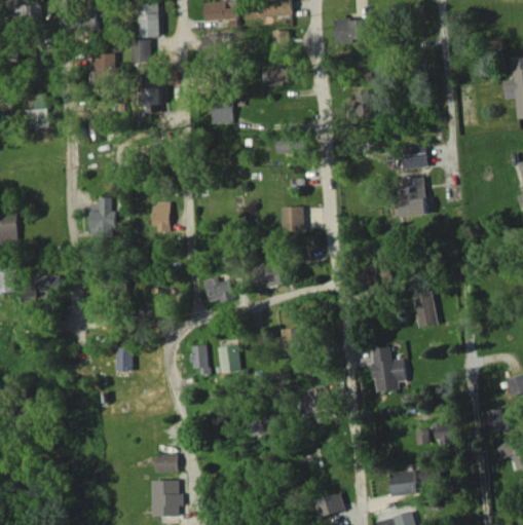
[(158,0),(151,0),(138,0),(139,37),(159,36),(158,0)]
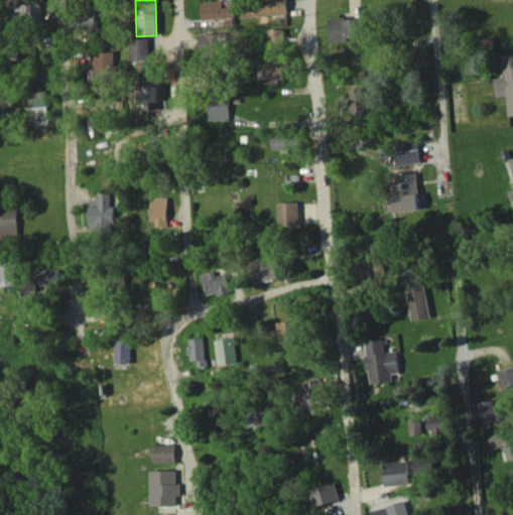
[(270,0),(271,2),(243,2),(244,17),(285,16),(284,0),(270,0)]
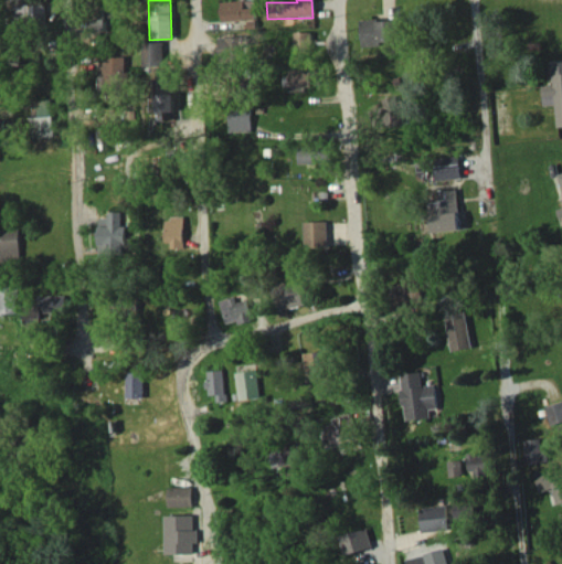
[(221,21),(247,21),(247,29),(255,28),(254,1),(220,2),(221,21)]
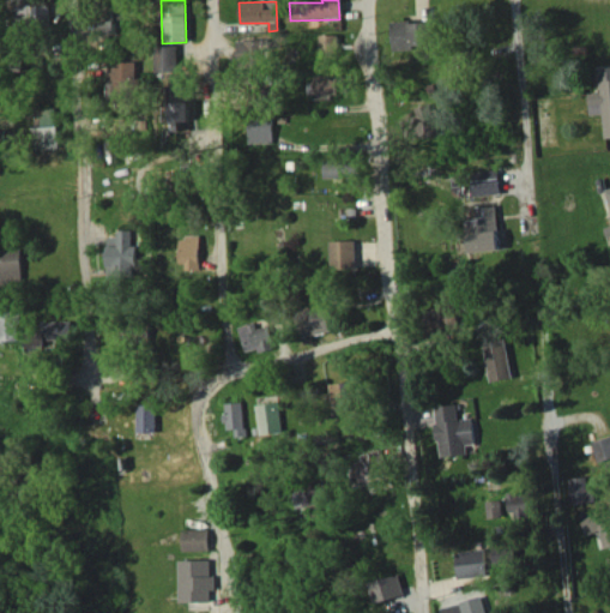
[(12,5),(11,31),(38,31),(40,6),(12,5)]
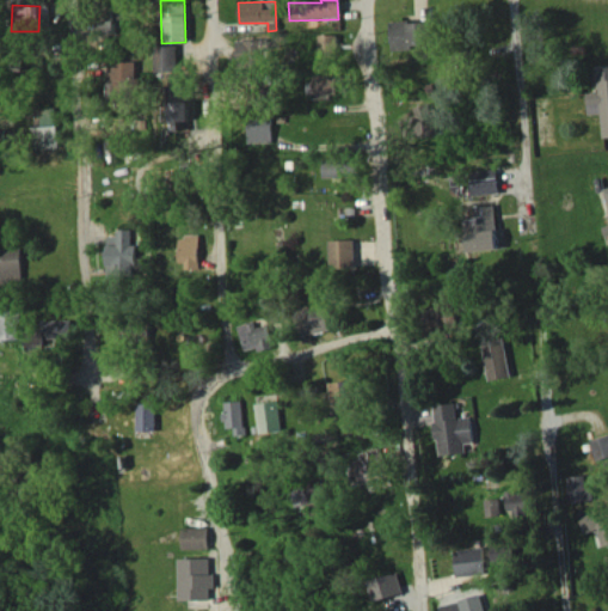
[(121,23),(122,6),(94,6),(93,41),(112,42),(112,23),(121,23)]
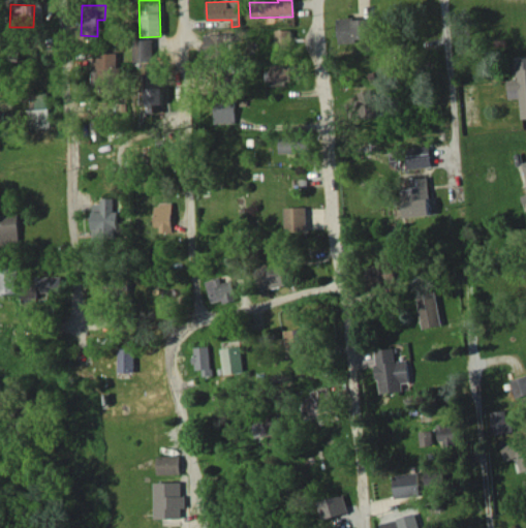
[(337,42),(372,41),(372,19),(336,20),(337,42)]
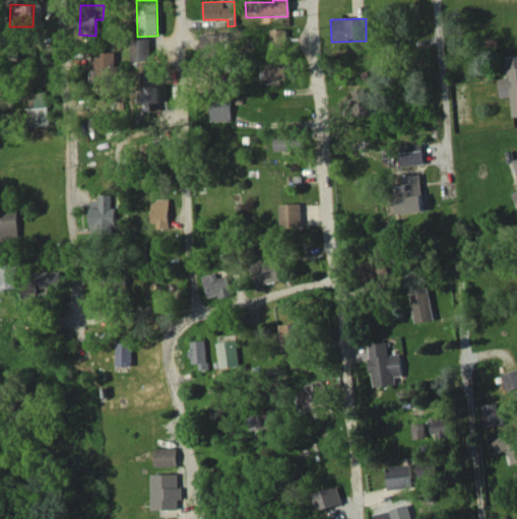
[(284,30),(269,29),(269,48),(283,49),(284,30)]
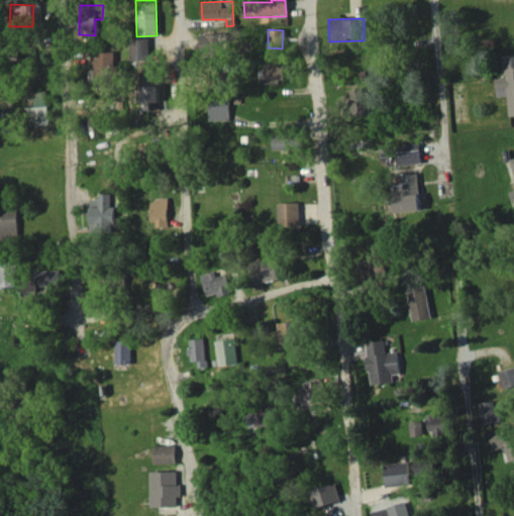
[(198,34),(199,52),(227,50),(226,33),(198,34)]
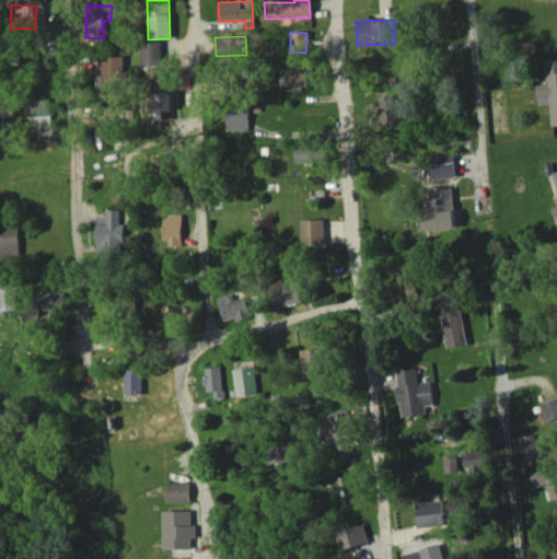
[(141,66),(161,66),(161,42),(141,42),(141,66)]
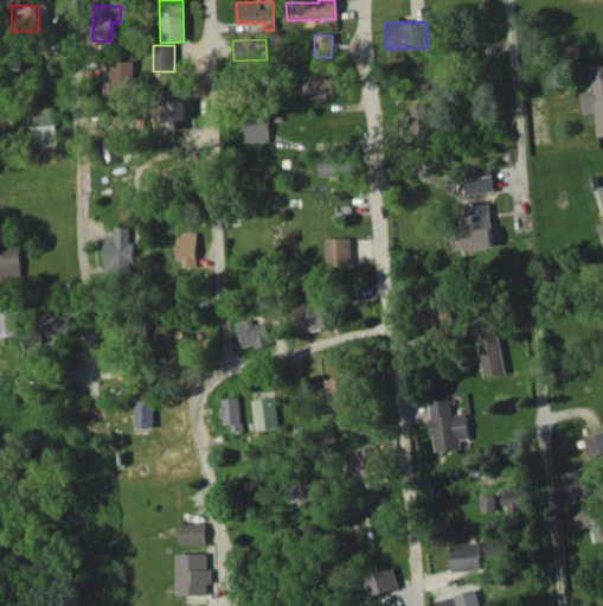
[(134,61),(106,61),(104,81),(113,81),(111,100),(133,101),(134,61)]
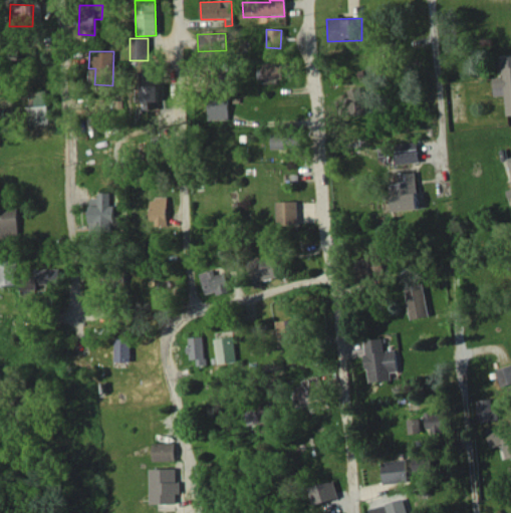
[(503,96),(504,116),(510,115),(510,55),(500,57),(501,77),(490,78),(492,96),(503,96)]
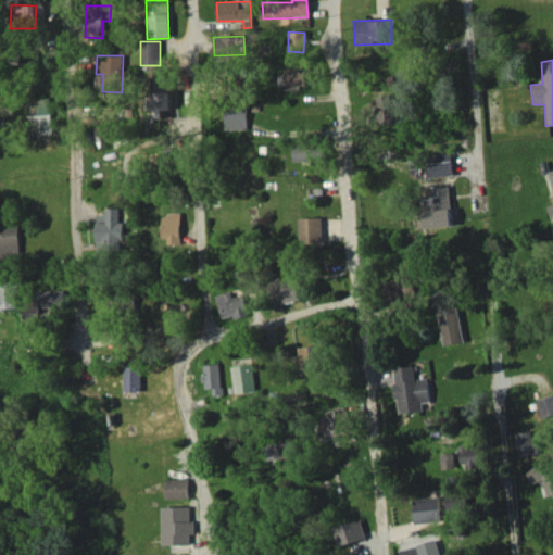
[(279,68),(280,86),(304,86),(304,68),(279,68)]
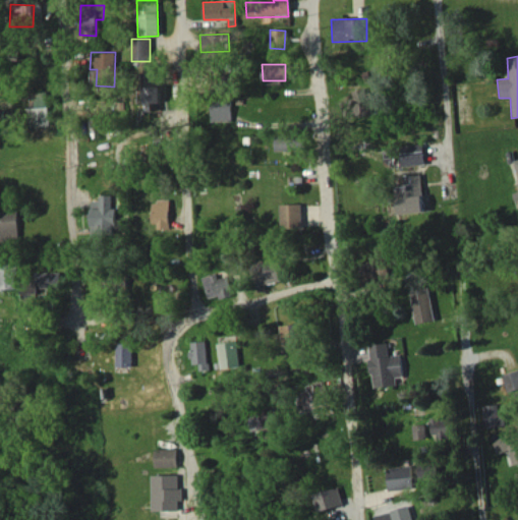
[(160,88),(145,88),(145,105),(160,105),(160,88)]
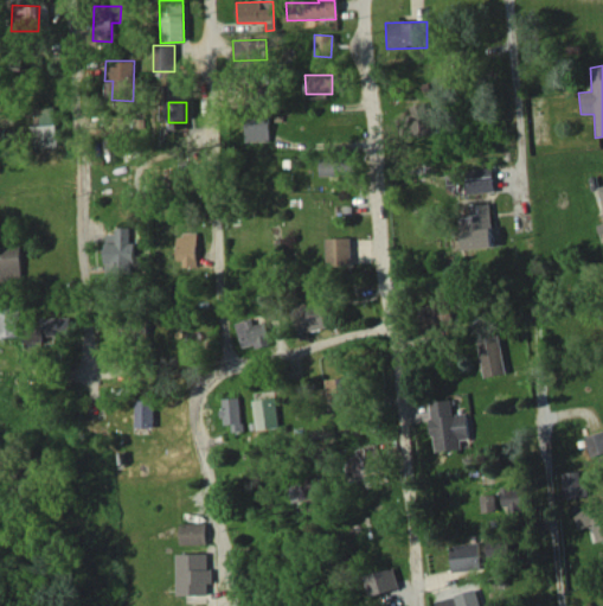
[(429,134),(425,103),(408,106),(409,117),(396,119),(398,138),(429,134)]
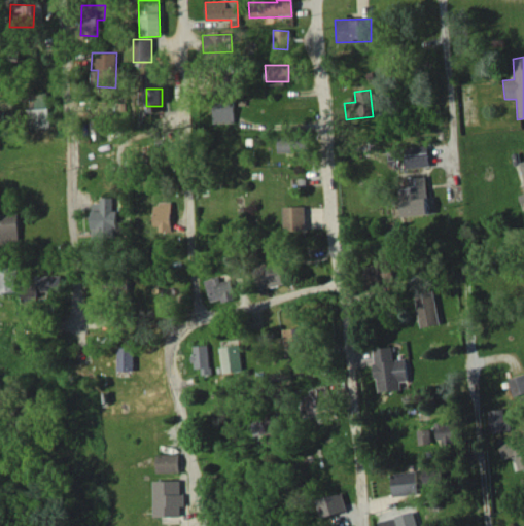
[(29,129),(47,128),(45,94),(28,94),(29,129)]
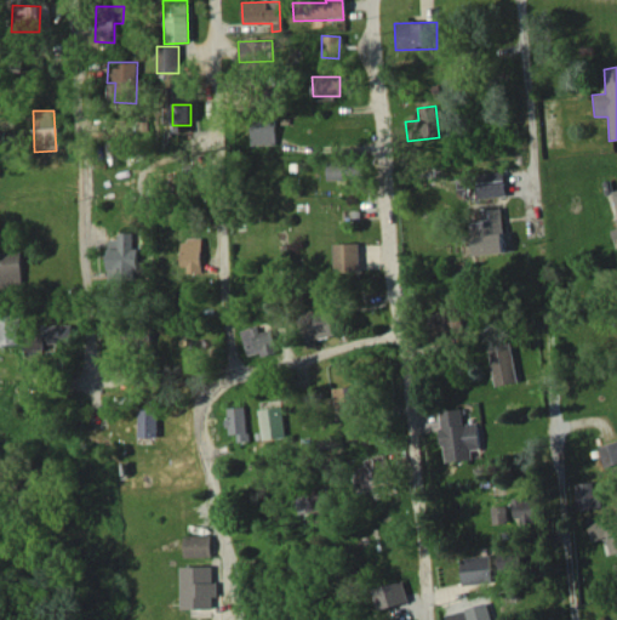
[(274,146),(275,119),(250,118),(250,146),(274,146)]
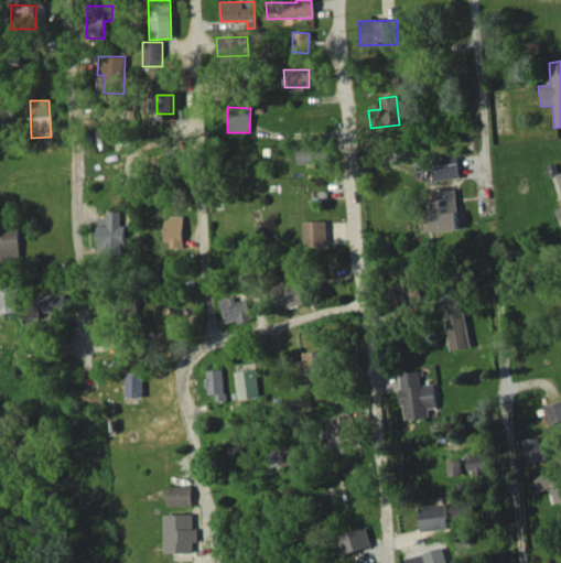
[(297,164),(323,164),(323,145),(297,147),(297,164)]
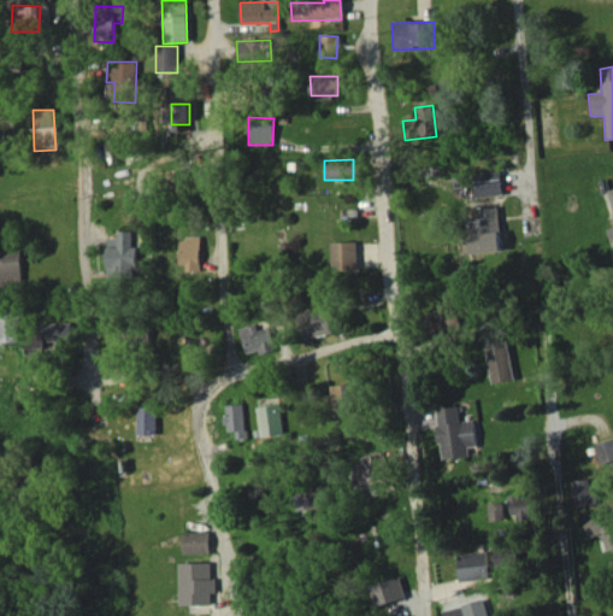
[(472,197),(500,197),(499,171),(471,172),(472,197)]
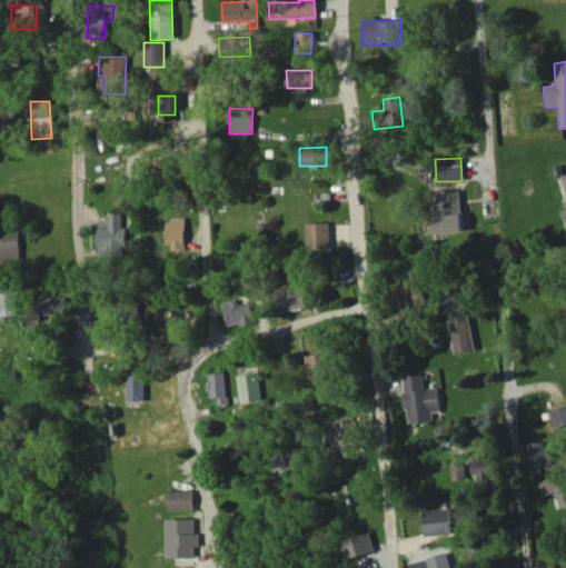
[(433,235),(460,232),(457,192),(430,193),(433,235)]
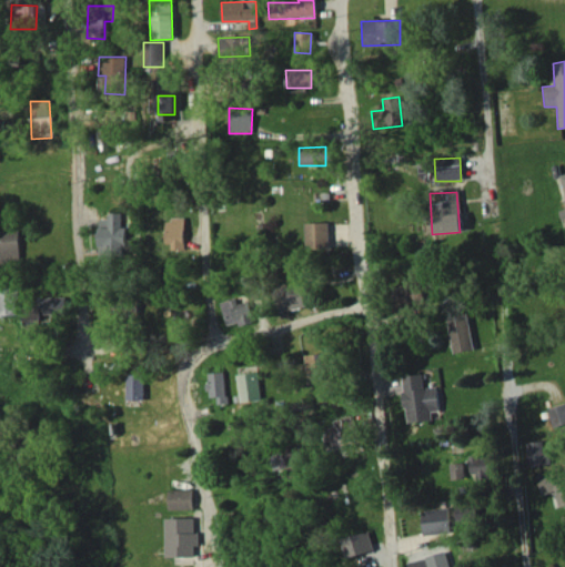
[(98,220),(98,256),(122,256),(121,213),(107,213),(107,220),(98,220)]
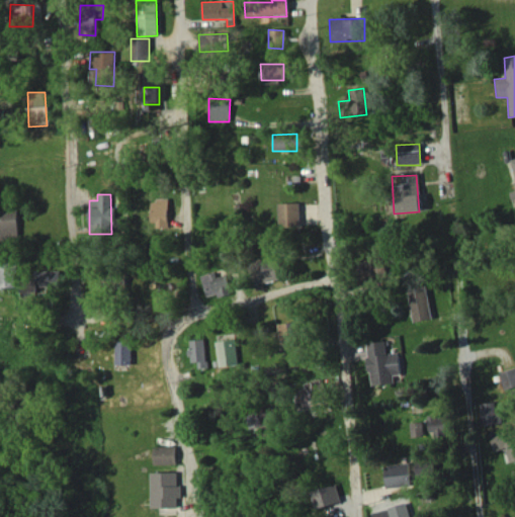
[(167,228),(167,200),(151,200),(152,228),(167,228)]
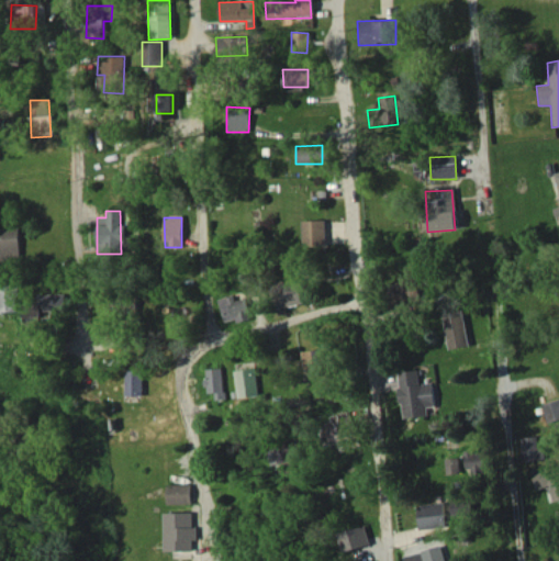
[(301,222),(301,245),(325,244),(324,221),(301,222)]
